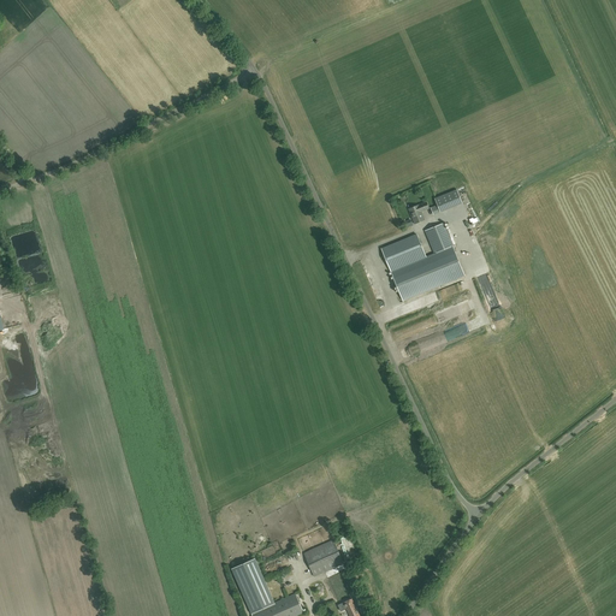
[(434,199),(440,212),(462,203),(457,189),(434,199)]
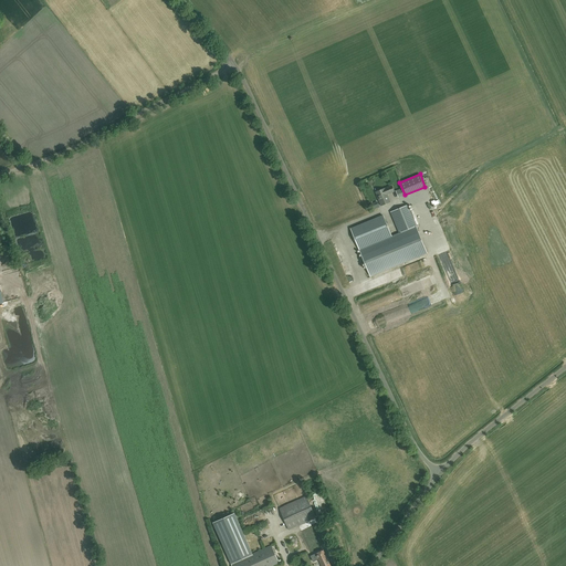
[(390,202),(388,196),(387,195),(395,191),(391,186),(385,188),(375,192),(381,206),(390,202)]
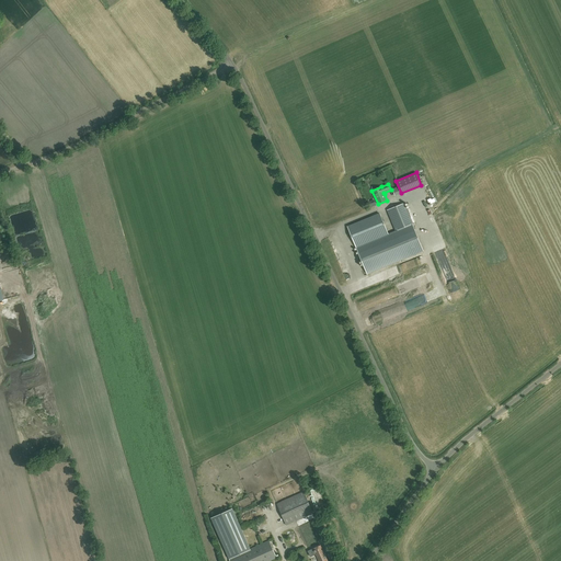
[(412,225),(403,204),(387,210),(396,231),(412,225)]
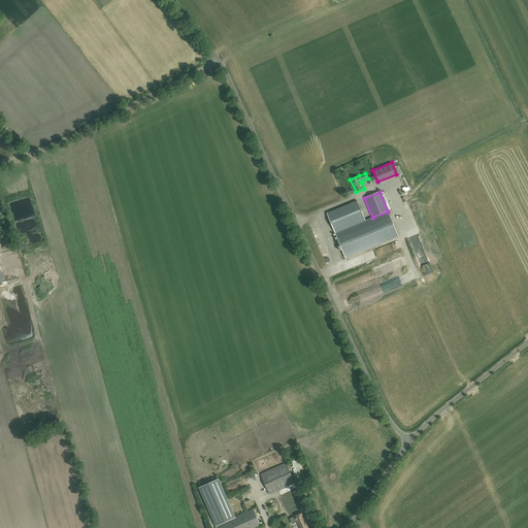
[(335,233),(365,221),(357,201),(327,213),(335,233)]
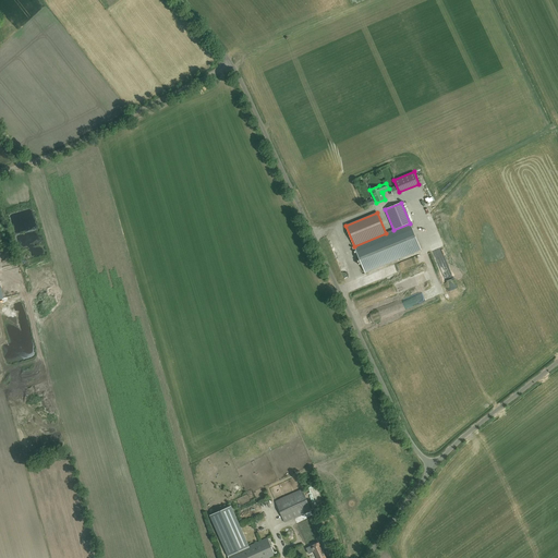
[(386,233),(354,246),(365,273),(421,250),(410,223),(393,230),(386,233)]
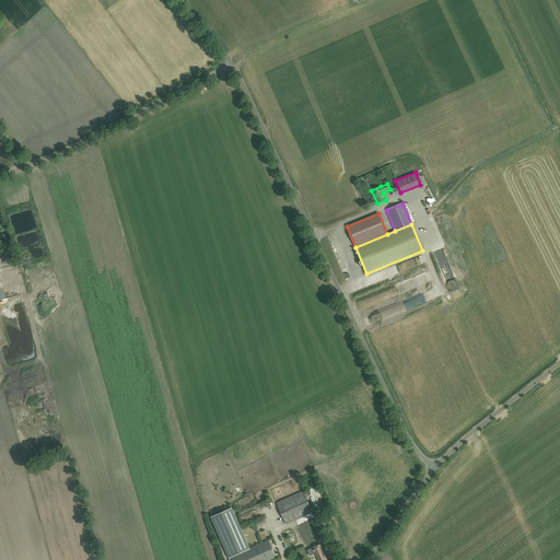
[(421,296),(423,301),(439,293),(436,289),(421,296)]
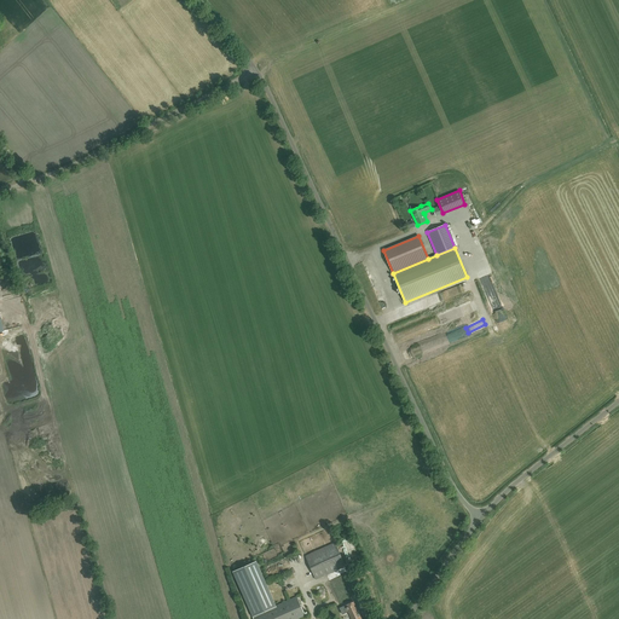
[(422,333),(421,327),(408,330),(410,337),(415,336),(415,335),(422,333)]
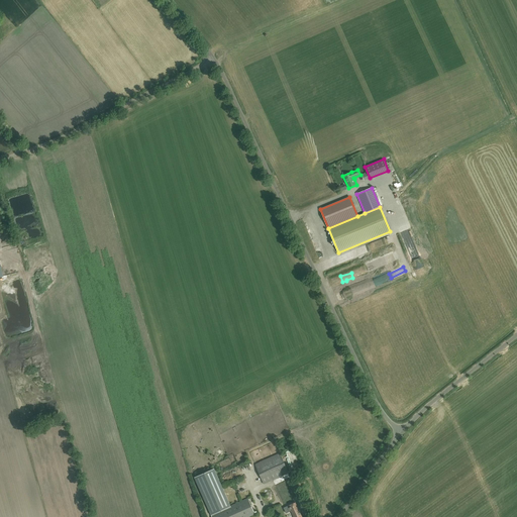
[(294,497),(298,495),(280,453),(254,464),(264,485),(282,477),(284,481),(275,485),(285,507),(296,502),(294,497)]
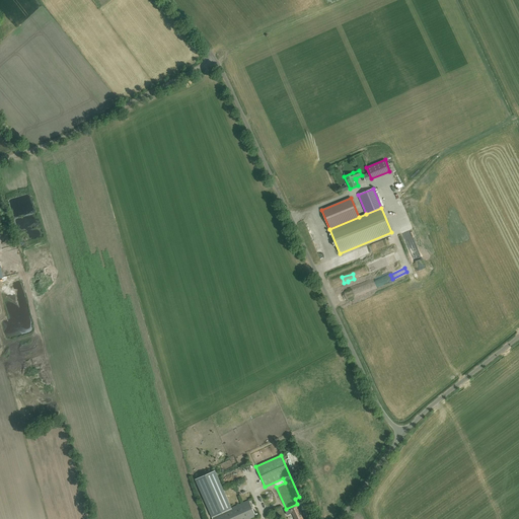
[(212,517),(231,508),(215,470),(196,479),(212,517)]
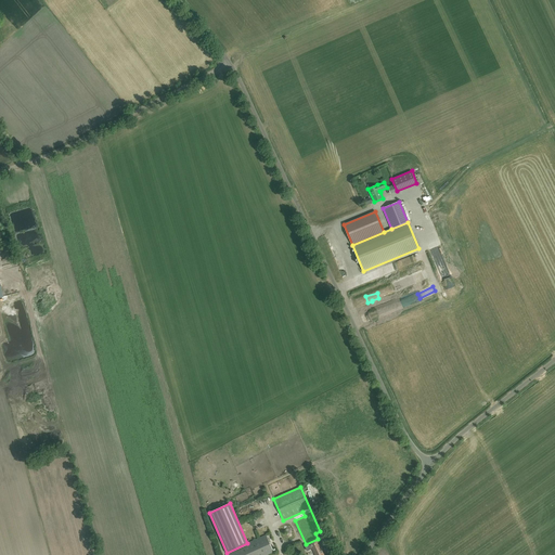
[(328,540),(334,537),(332,530),(325,532),(328,540)]
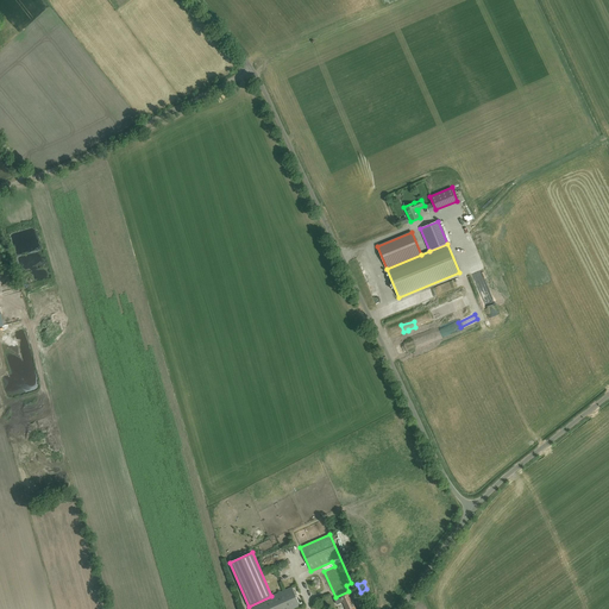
[(294,608),(301,607),(293,586),(271,596),(249,607),(249,608),(294,608)]
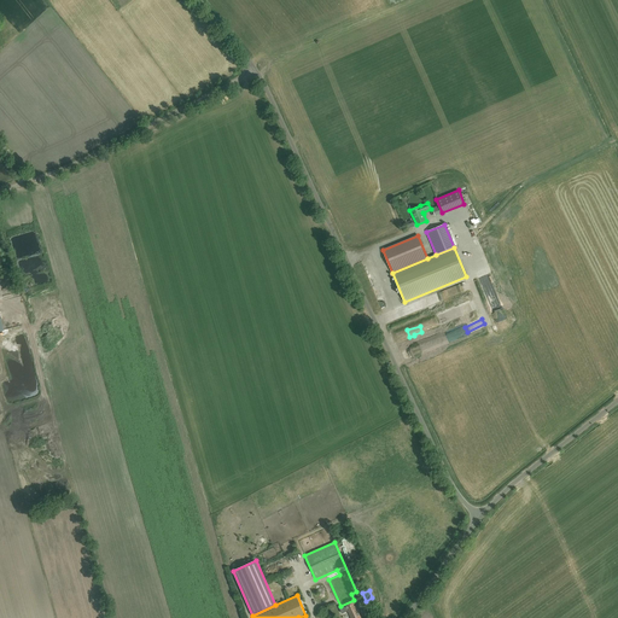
[(360,617),(354,601),(339,607),(342,613),(348,611),(350,617),(360,617)]
